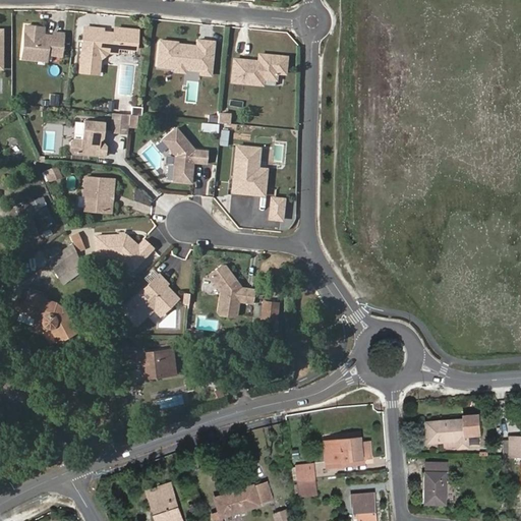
[(42,35),(43,27),(25,25),(21,58),(37,59),(38,53),(47,54),(61,55),(63,33),(53,33),(53,36),(42,35)]
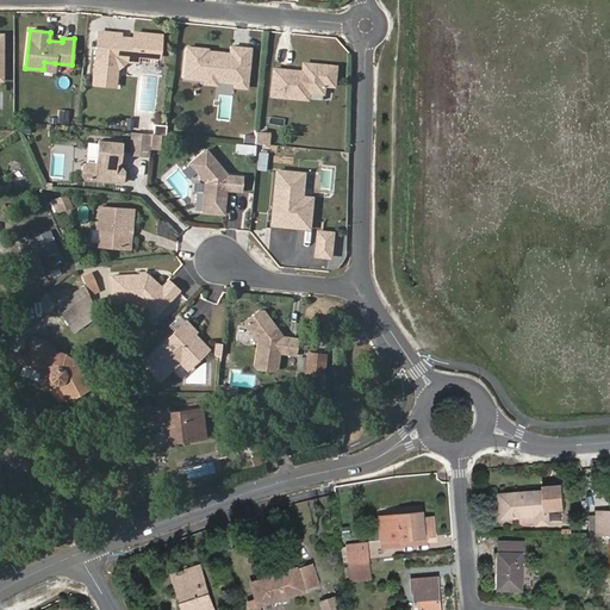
[(109,45),(110,32),(98,31),(93,85),(116,86),(117,67),(124,60),(137,62),(137,55),(159,57),(161,35),(135,32),(134,38),(128,38),(128,39),(119,39),(118,47),(109,45)]
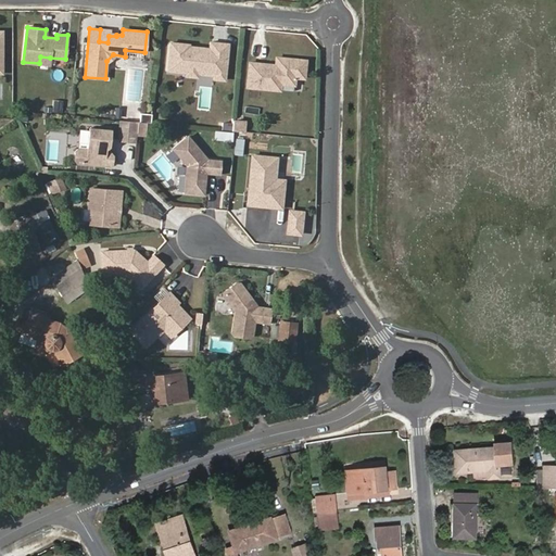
[(109,34),(109,30),(100,29),(99,41),(108,42),(109,36),(116,36),(116,35),(109,34)]
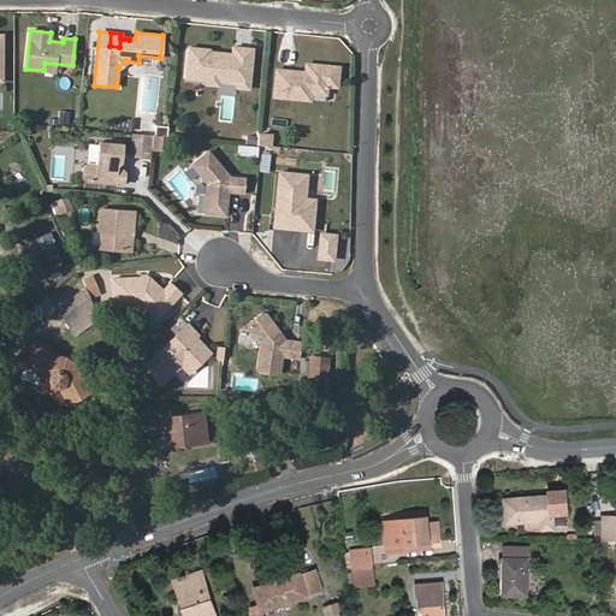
[(226,57),(226,54),(208,53),(208,49),(187,48),(183,80),(203,81),(205,82),(205,76),(218,77),(218,81),(236,82),(236,89),(248,90),(252,49),(231,48),(231,54),(231,58),(226,57)]
